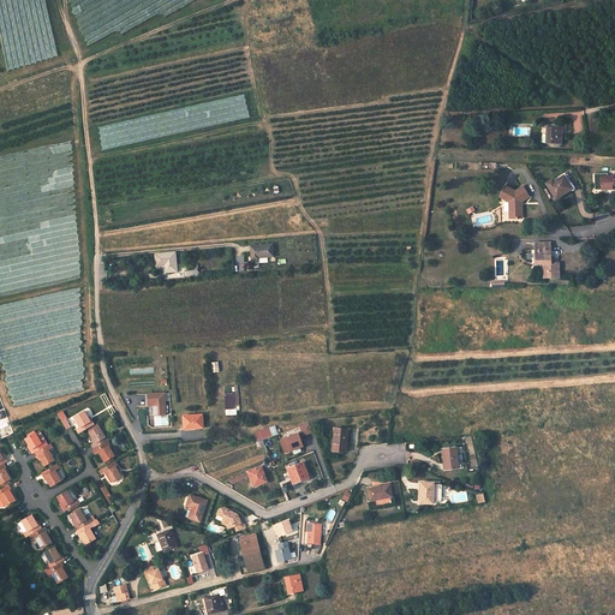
[(562,126),(545,126),(545,143),(561,144),(562,126)]
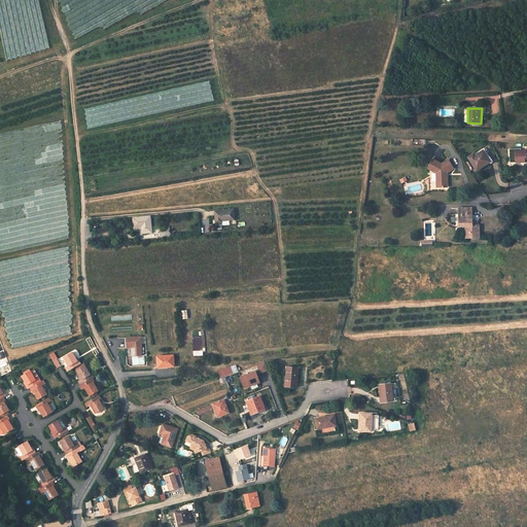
[(517,149),(512,149),(512,152),(515,152),(515,163),(526,162),(526,160),(526,148),(526,150),(517,151),(517,149)]
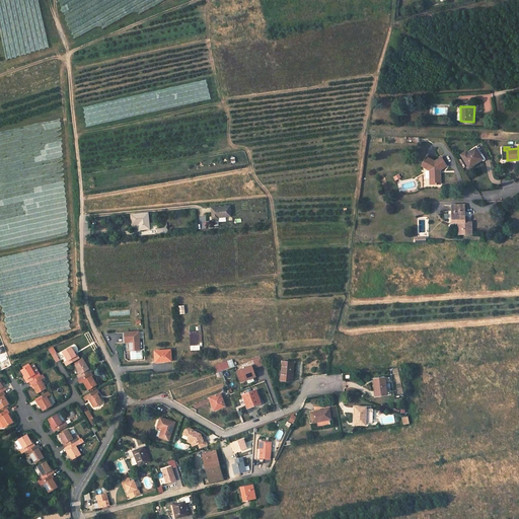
[(466,151),(461,154),(470,167),(482,160),(478,155),(480,154),(475,148),(468,153),(466,151)]
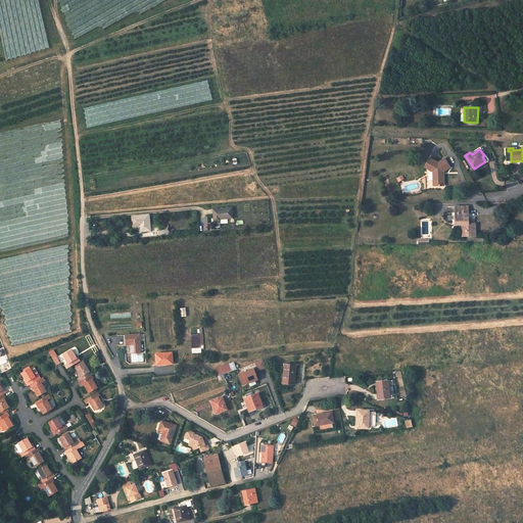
[(438,162),(430,158),(425,167),(433,172),(434,181),(436,180),(437,185),(444,185),(443,172),(450,168),(444,158),(438,162)]
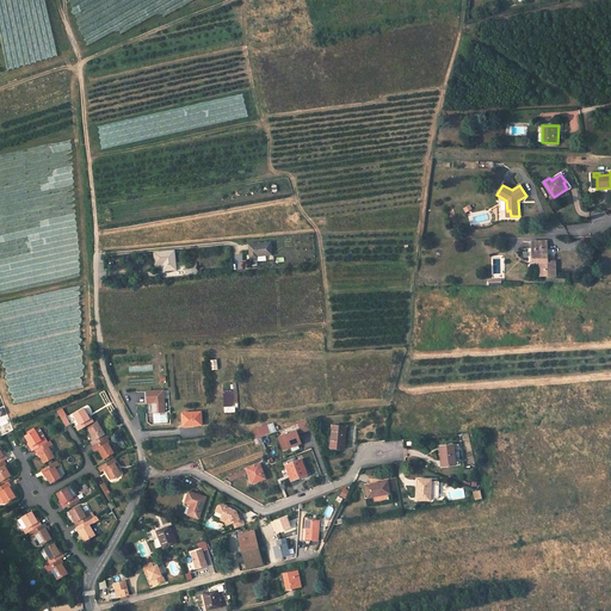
[(547,255),(547,241),(531,241),(532,261),(542,261),(542,276),(555,276),(555,260),(550,261),(550,255),(547,255)]
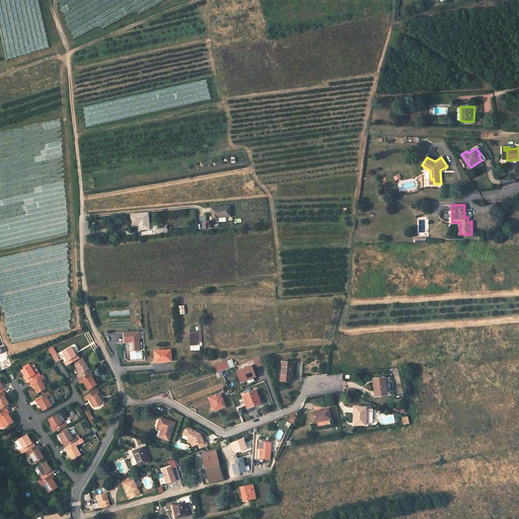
[(230,206),(211,207),(212,220),(218,219),(219,222),(226,221),(225,217),(231,216),(230,206)]
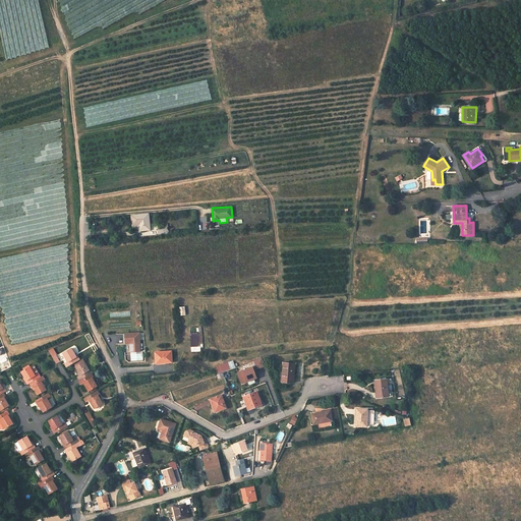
[(139,225),(139,230),(150,229),(149,214),(132,215),(132,223),(139,222),(139,225)]
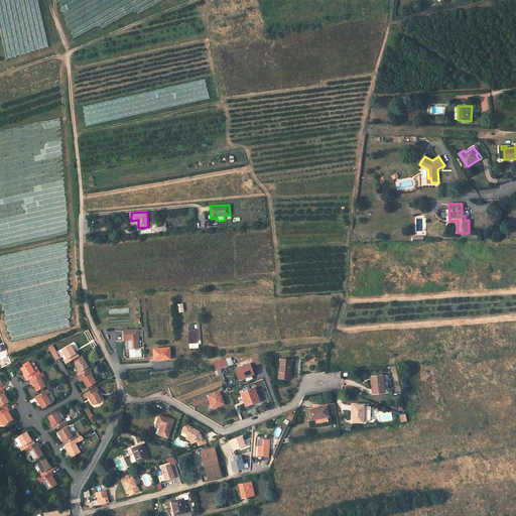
[(139,348),(138,330),(124,331),(125,340),(129,340),(130,348),(139,348)]
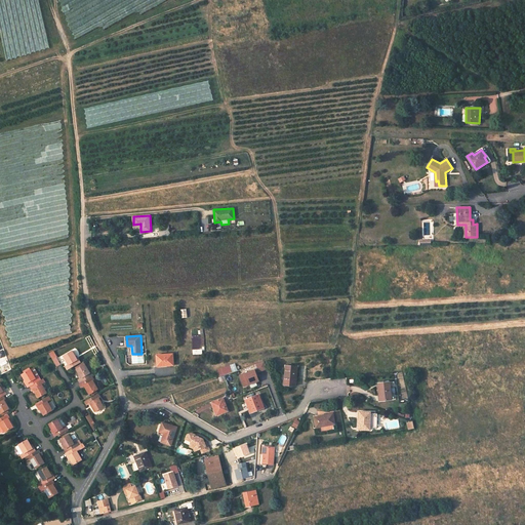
[(201,335),(193,335),(193,349),(202,349),(201,335)]
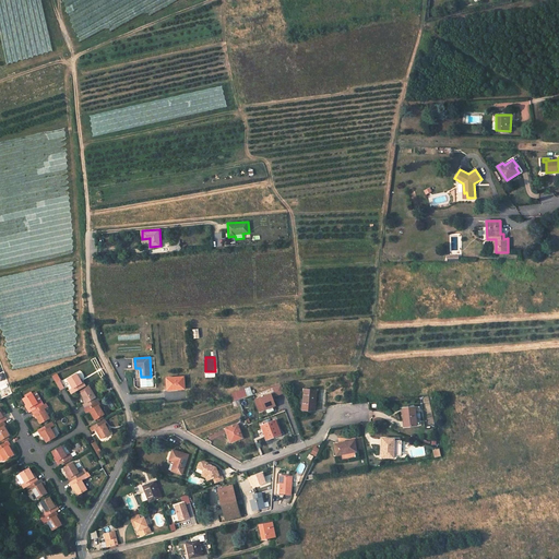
[(84,385),(82,381),(80,382),(75,372),(66,378),(71,388),(68,390),(70,394),(84,385)]
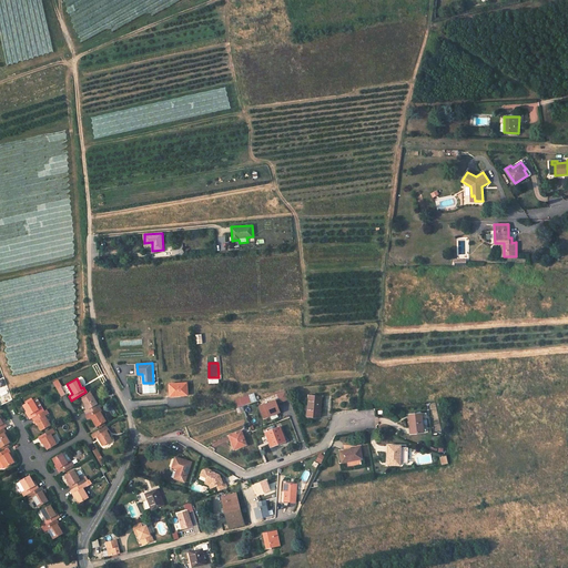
[(51,381),(56,388),(60,396),(63,394),(56,379),(51,381)]
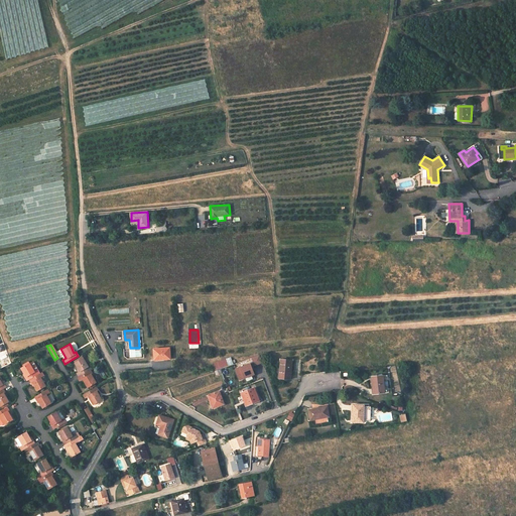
[(170,348),(154,349),(155,360),(170,359),(170,348)]
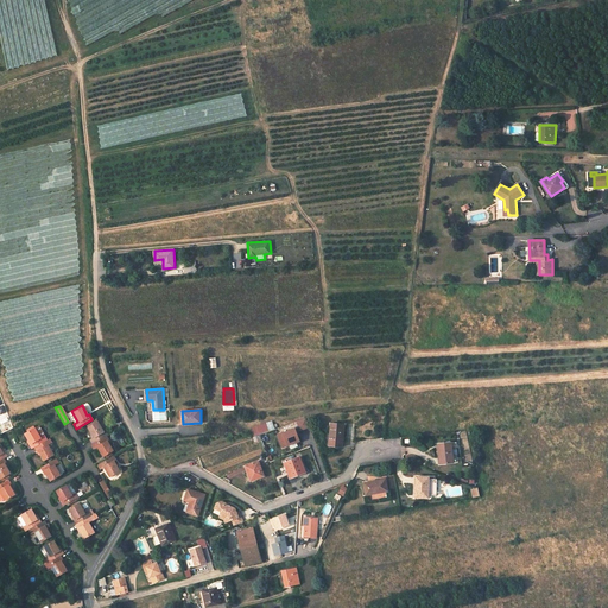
[(306,418),(297,422),(299,426),(278,435),(283,448),(301,441),(297,432),(309,426),(306,418)]
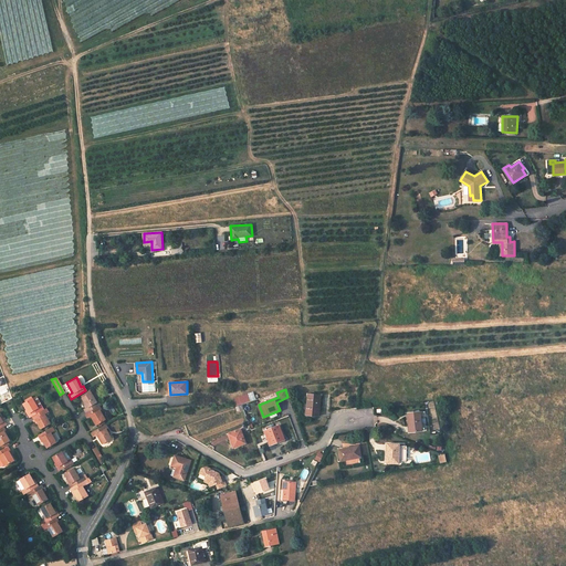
[(98,407),(100,406),(97,401),(96,402),(90,390),(80,396),(86,407),(82,409),(85,413),(98,407)]
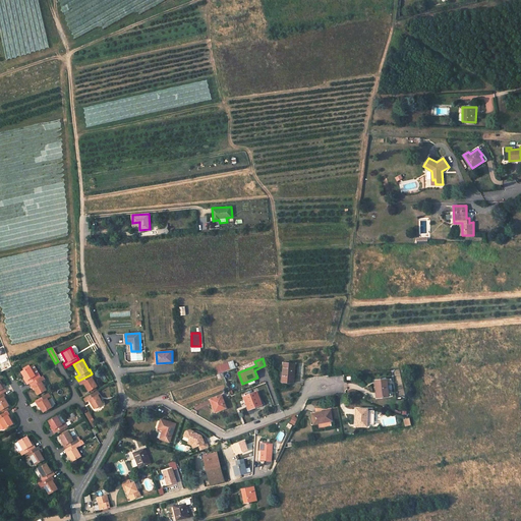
[(218,374),(236,368),(234,361),(215,367),(218,374)]
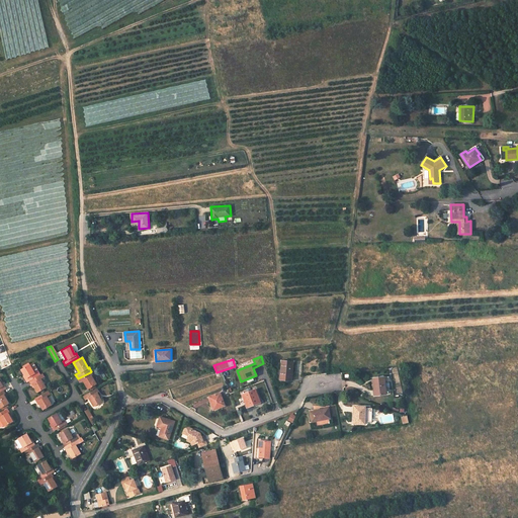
[(291,380),(293,362),(282,361),(280,373),(283,373),(282,379),(291,380)]
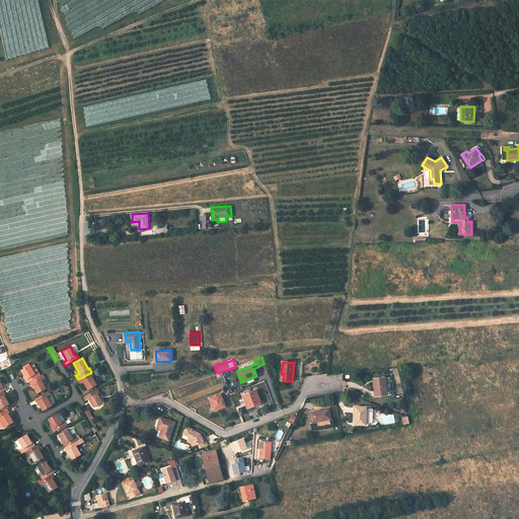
[(41,374),(39,370),(35,372),(30,364),(21,369),(26,377),(25,378),(27,382),(29,381),(41,374)]
